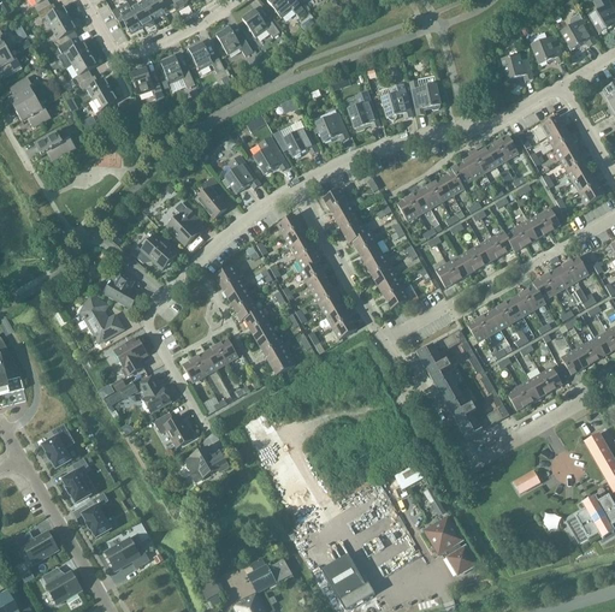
[(37,11),(51,4),(48,0),(35,0),(36,3),(33,5),(37,11)]
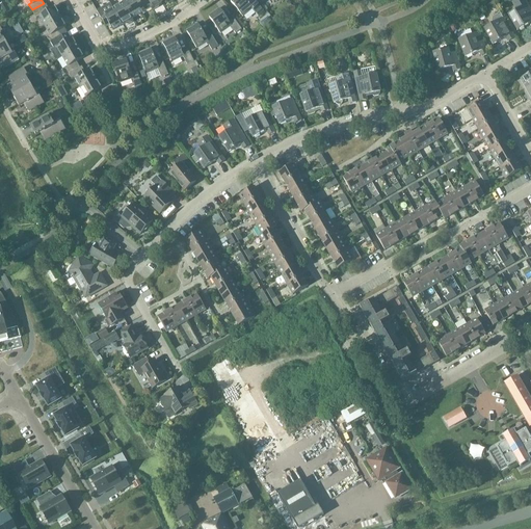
[(109,0),(96,8),(100,16),(101,16),(105,24),(108,22),(111,27),(122,22),(112,6),(109,0)]
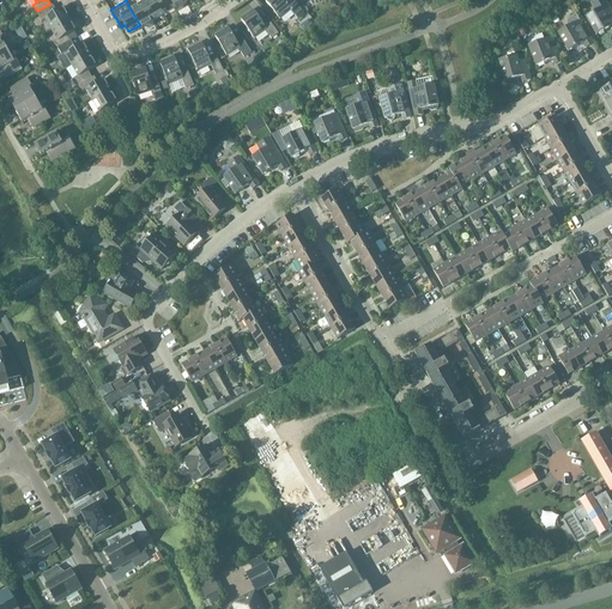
[(140,25),(144,23),(145,25),(147,25),(153,22),(151,18),(141,0),(129,7),(140,25)]
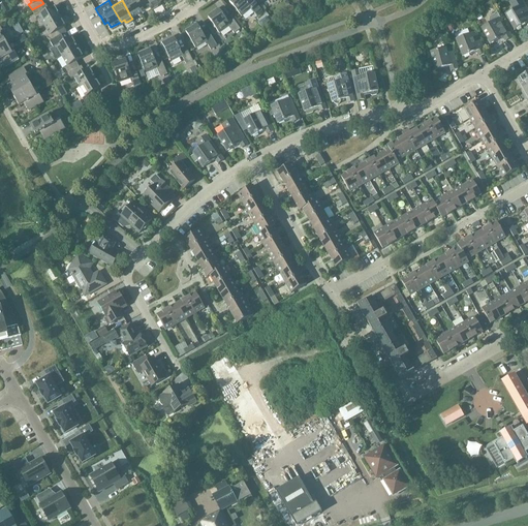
[(122,0),(130,16),(141,10),(134,0),(122,0)]
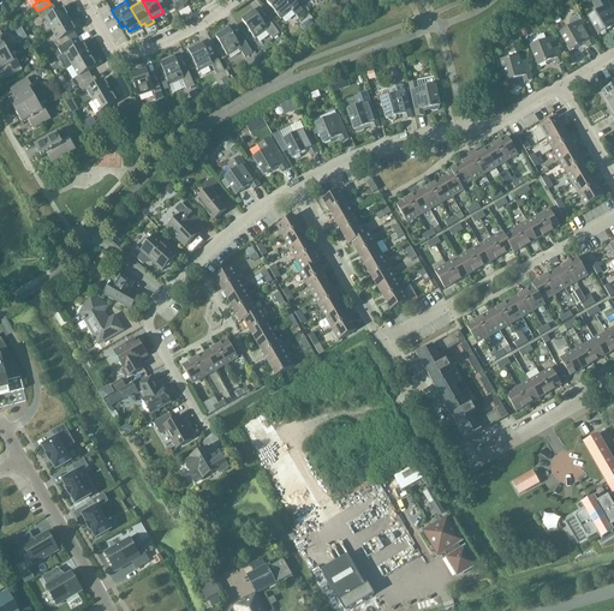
[(156,0),(164,12),(174,6),(171,0),(156,0)]
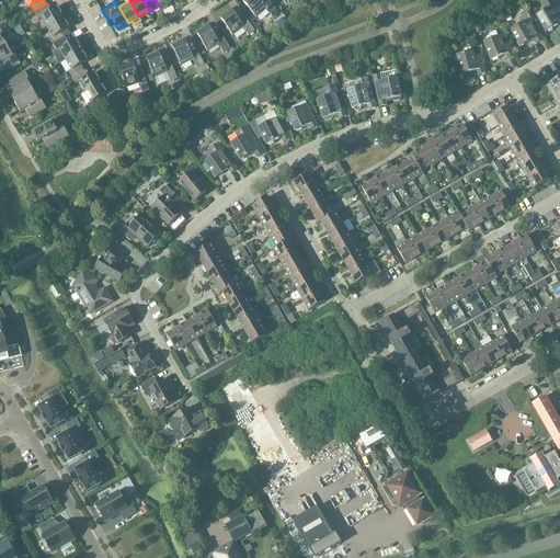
[(243,0),(248,6),(247,7),(250,11),(251,10),(255,15),(265,7),(271,14),(277,9),(271,0),(243,0)]
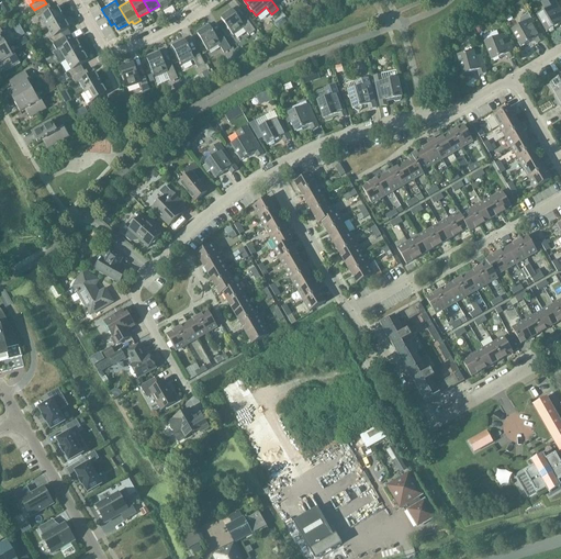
[(518,0),(511,4),(523,9),(526,9),(522,0),(518,0)]
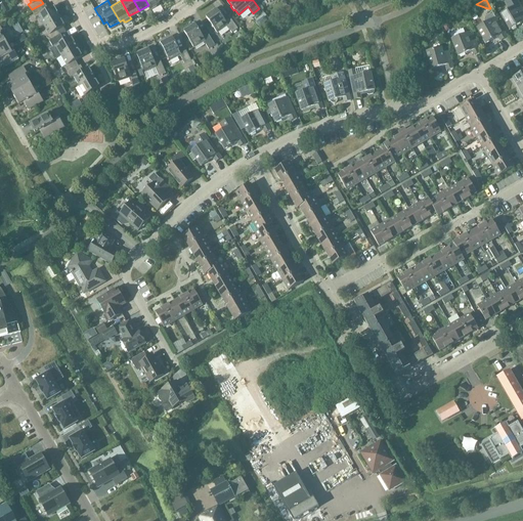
[(508,7),(499,12),(509,28),(522,19),(522,22),(522,9),(522,8),(517,0),(504,0),(508,7)]
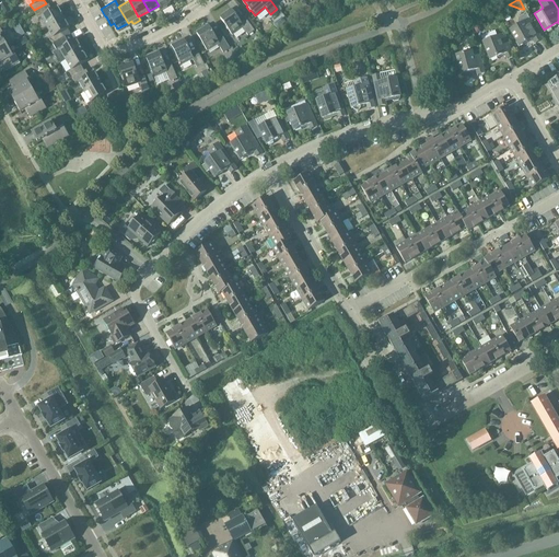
[(51,8),(48,2),(46,3),(34,10),(37,16),(41,14),(46,24),(62,15),(57,4),(51,8)]
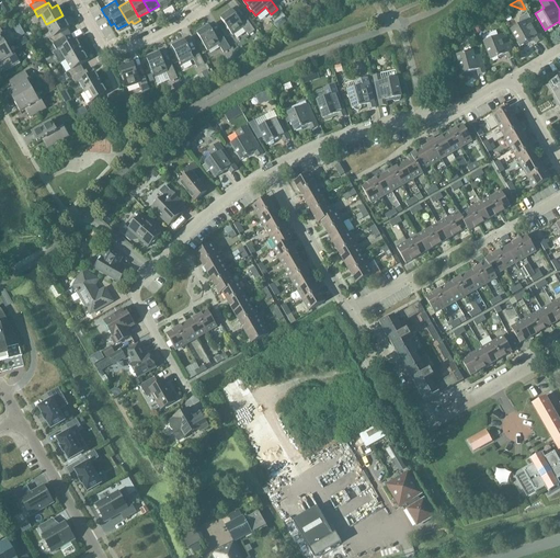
[(221,15),(220,16),(225,23),(224,23),(227,27),(228,27),(231,33),(242,25),(248,33),(254,29),(246,16),(241,21),(231,8),(230,9),(229,7),(228,7),(220,12),(220,14),(221,15)]
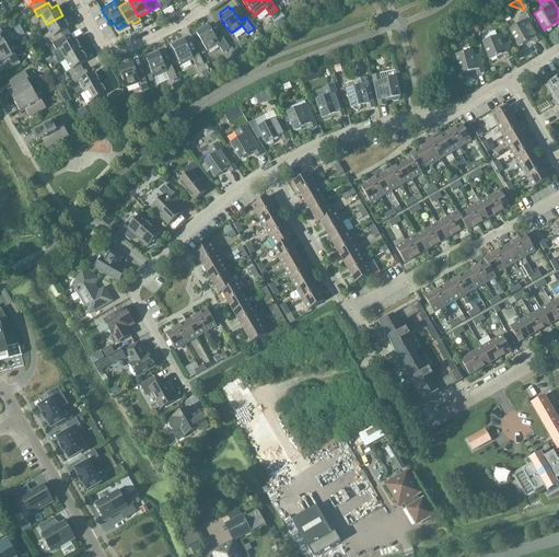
[(540,37),(533,23),(525,11),(521,13),(519,14),(517,16),(517,19),(517,21),(519,22),(509,27),(519,44),(532,36),(535,41),(540,37)]
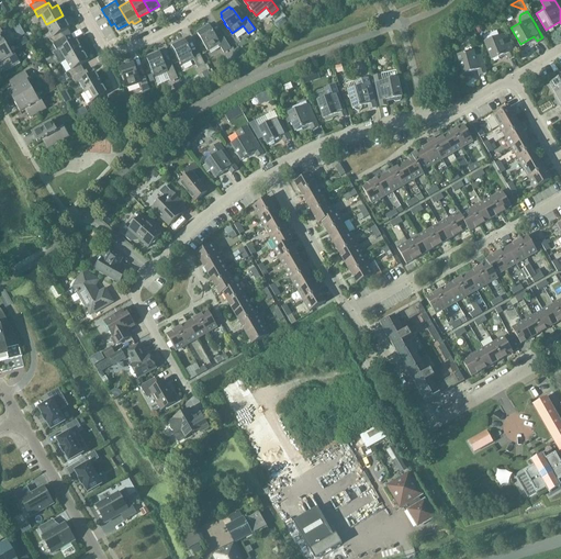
[(49,36),(53,43),(65,36),(62,30),(69,25),(63,15),(46,24),(52,35),(49,36)]
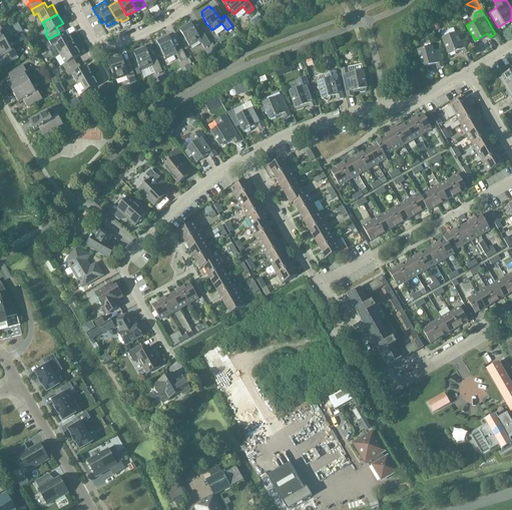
[(180,28),(179,29),(183,35),(182,35),(185,40),(186,39),(189,44),(199,38),(203,45),(209,42),(203,31),(198,34),(190,22),(189,22),(188,21),(187,20),(179,25),(179,26),(180,28)]
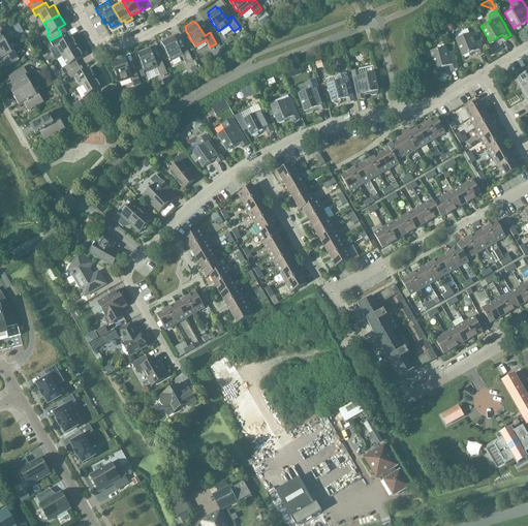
[(21,26),(16,29),(11,31),(13,35),(23,30),(21,26)]
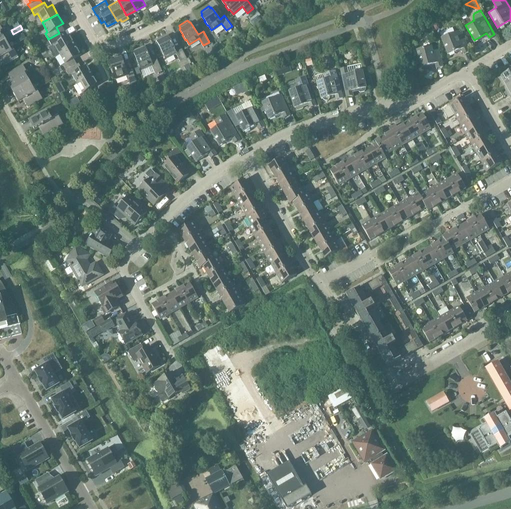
[(460,29),(440,36),(447,52),(461,47),(462,52),(468,49),(460,29)]
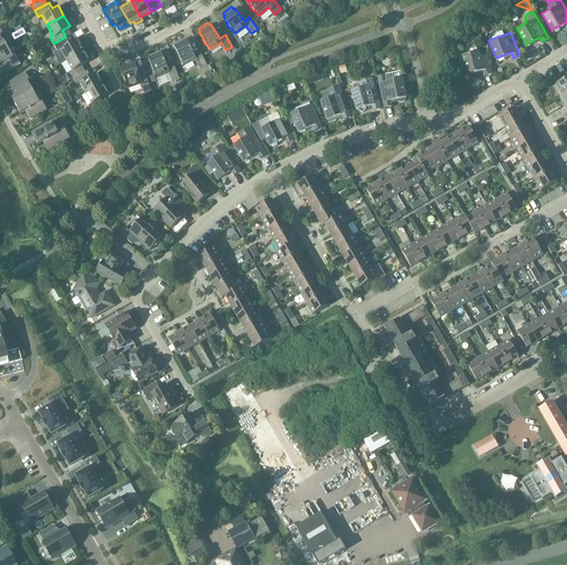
[(24,34),(18,40),(20,44),(28,39),(24,34)]
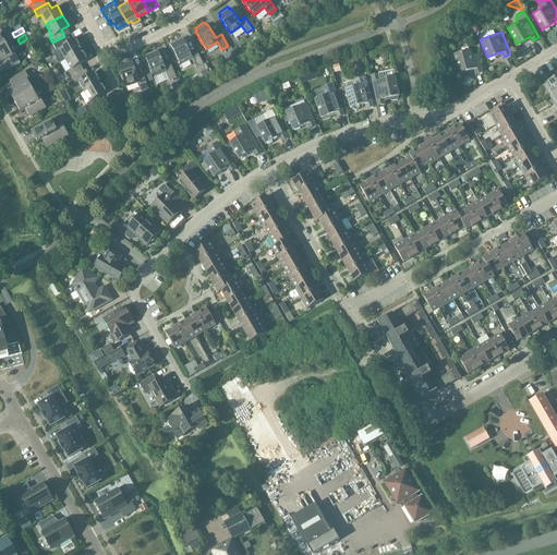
[(59,47),(64,57),(81,47),(75,37),(68,41),(64,36),(52,43),(56,49),(59,47)]
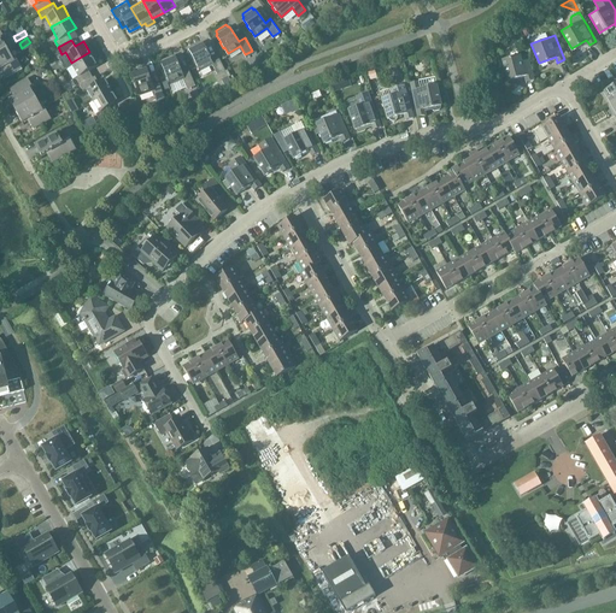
[(195,63),(199,69),(211,63),(216,71),(224,68),(217,54),(211,57),(203,42),(201,42),(200,41),(199,40),(189,45),(189,47),(189,48),(188,48),(193,57),(192,58),(194,63),(195,63)]
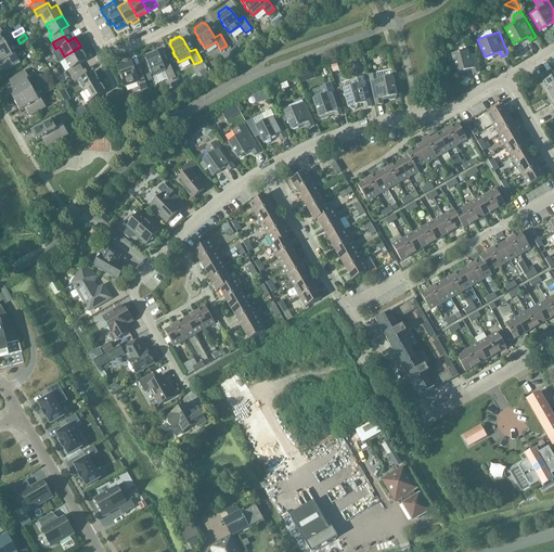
[(12,52),(7,42),(0,46),(0,63),(3,68),(18,60),(14,51),(12,52)]
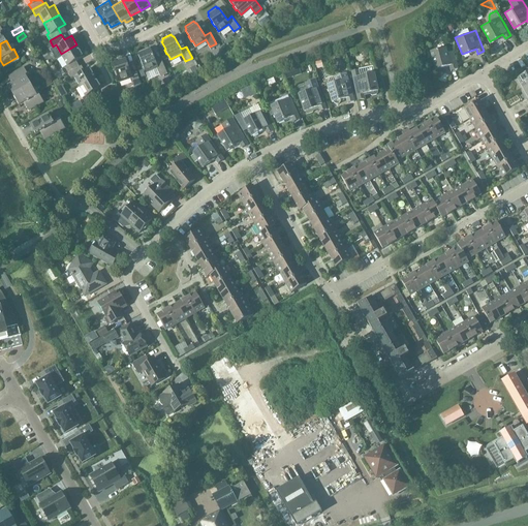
[(83,55),(76,44),(61,54),(67,63),(64,65),(67,71),(79,64),(75,59),(83,55)]
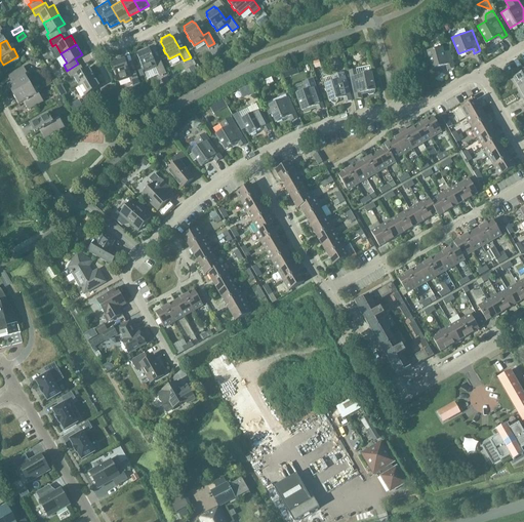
[(137,52),(136,52),(139,59),(138,59),(140,65),(142,65),(144,70),(155,66),(158,73),(165,71),(160,58),(155,61),(149,47),(148,47),(147,46),(146,45),(137,49),(136,50),(137,52)]
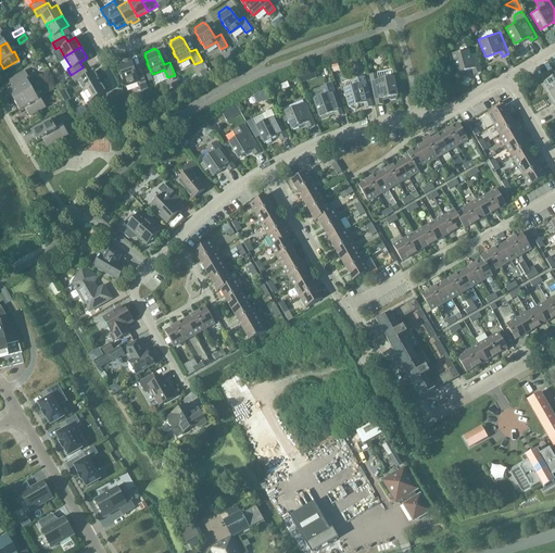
[(452,52),(456,71),(472,66),(474,72),(480,70),(476,52),(469,54),(467,49),(452,52)]
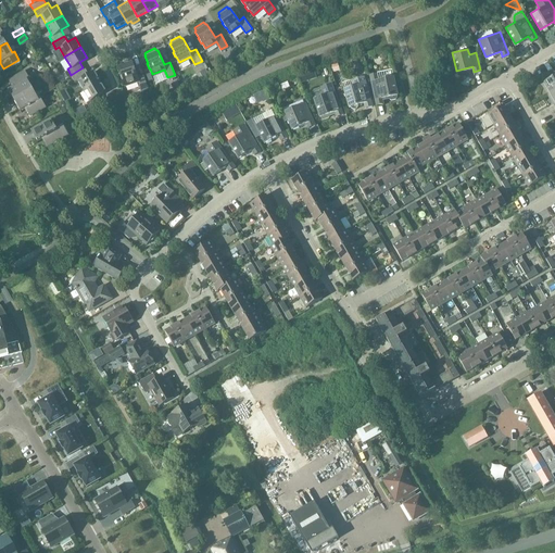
[(120,65),(118,65),(121,73),(120,73),(122,78),(123,78),(125,84),(137,80),(140,89),(148,86),(143,73),(137,75),(131,61),(130,61),(130,60),(128,59),(120,62),(118,63),(120,65)]
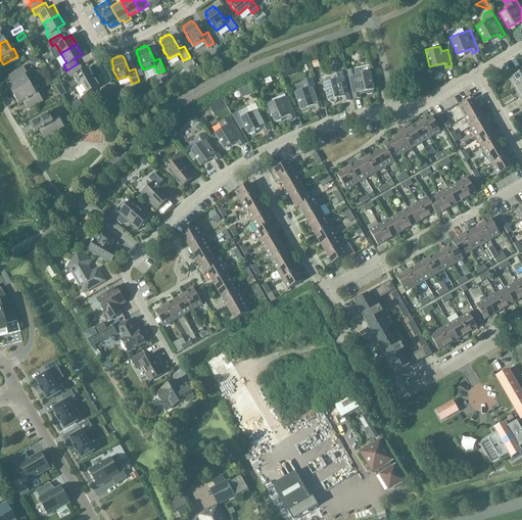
[(317,56),(311,58),(313,65),(319,63),(317,56)]
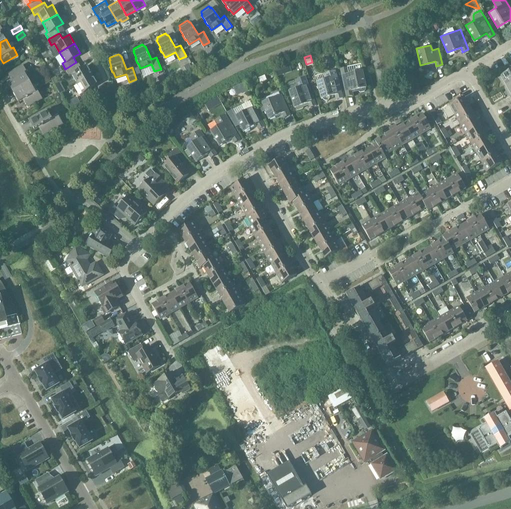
[(71,73),(76,82),(92,73),(86,64),(79,68),(76,62),(65,69),(68,74),(71,73)]
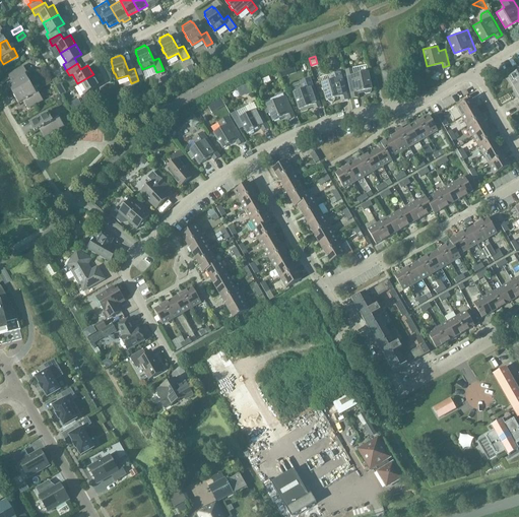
[(513,85),(518,81),(518,63),(518,64),(518,69),(508,75),(513,85)]
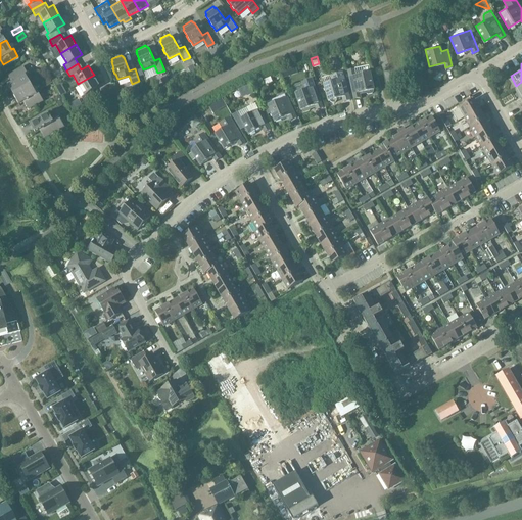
[(7,83),(12,93),(31,83),(26,74),(28,73),(22,64),(7,73),(11,81),(7,83)]
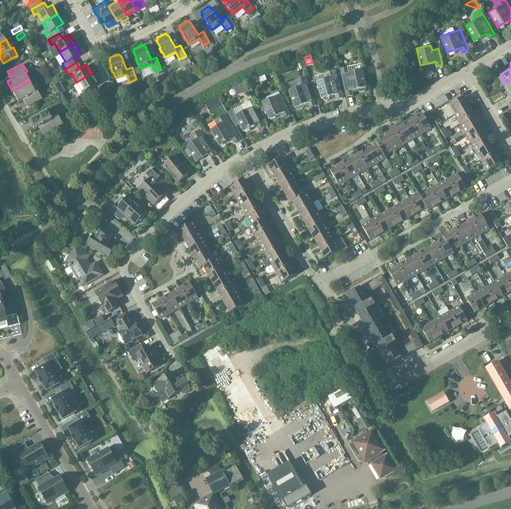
[(346,66),(340,67),(346,95),(352,94),(351,91),(351,89),(357,87),(358,89),(359,90),(364,89),(365,88),(364,86),(365,86),(362,69),(348,72),(346,66)]
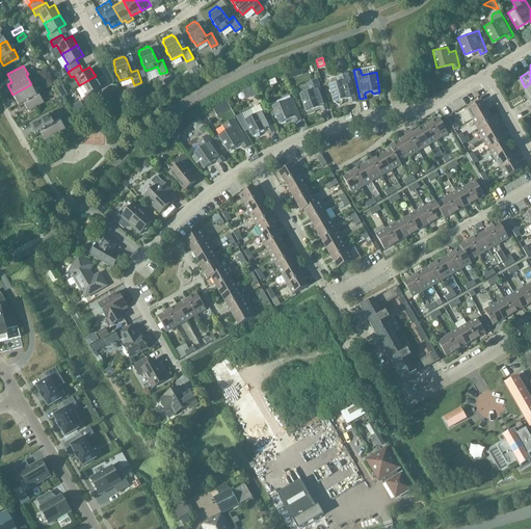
[(338,81),(328,83),(333,101),(335,100),(336,102),(337,103),(339,103),(341,102),(342,100),(342,98),(347,97),(349,102),(355,100),(349,78),(347,72),(336,75),(338,81)]
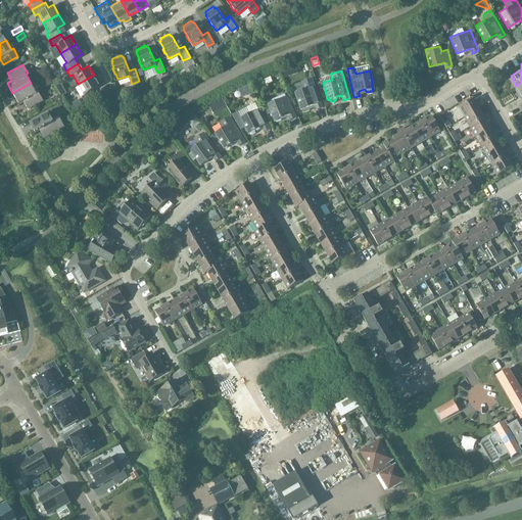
[(47,74),(38,79),(41,85),(51,80),(47,74)]
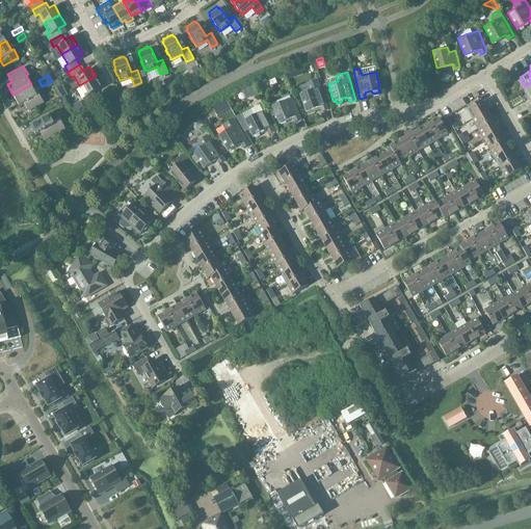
[(96,76),(79,85),(85,95),(82,97),(85,103),(97,96),(94,90),(101,86),(96,76)]
